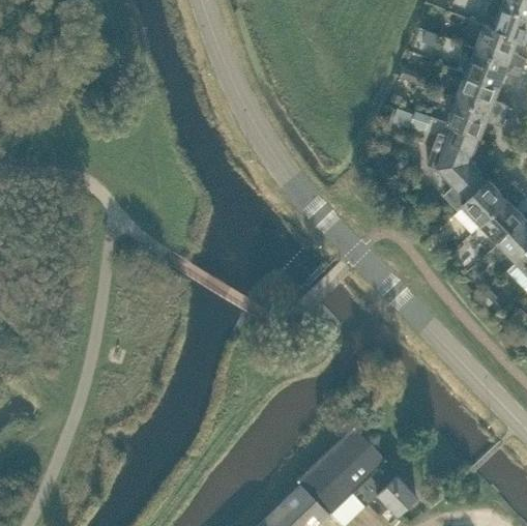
[(442,10),(444,6),(441,5),(442,3),(434,0),(432,0),(430,6),(442,10)]
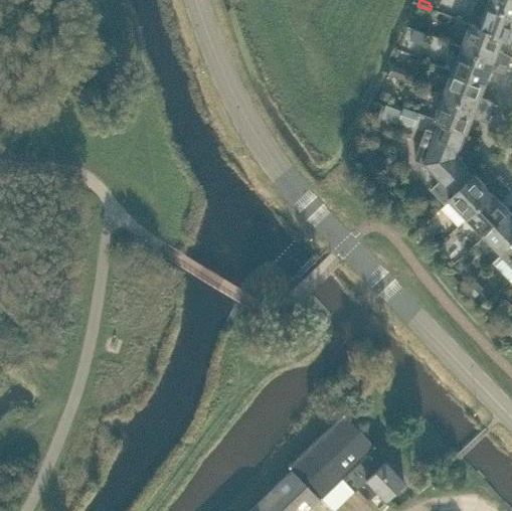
[(511,17),(511,0),(487,0),(485,7),(511,17)]
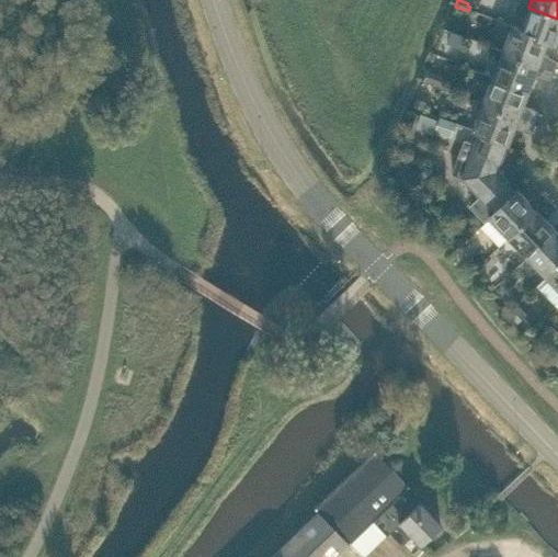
[(555,46),(557,37),(557,19),(528,8),(520,32),(521,32),(521,33),(547,43),(546,45),(555,48),(556,47),(555,46)]
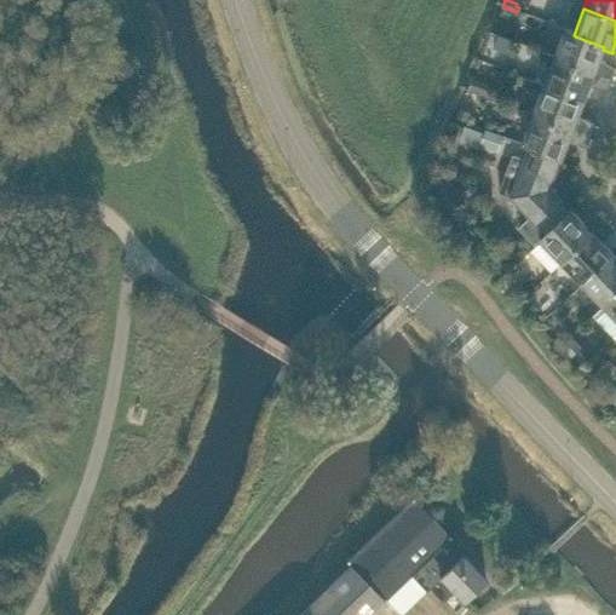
[(575,35),(574,35),(564,32),(563,33),(564,33),(553,61),(610,82),(614,72),(598,63),(603,50),(604,47),(575,36),(575,35)]
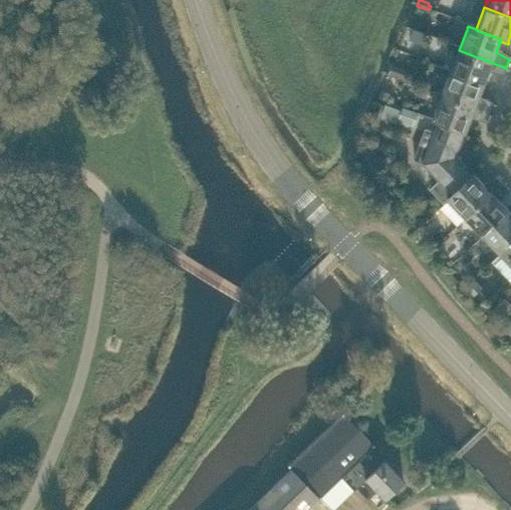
[(502,77),(506,68),(459,50),(451,70),(446,68),(445,71),(483,86),(488,73),(502,77)]
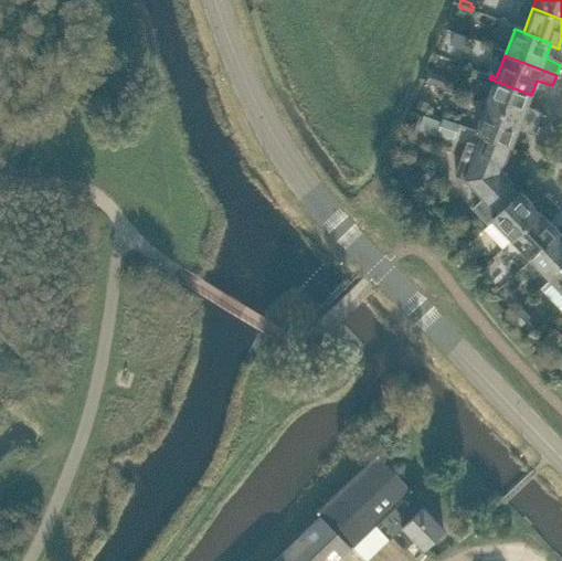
[(526,109),(531,95),(489,78),(488,82),(494,84),(485,107),(537,127),(540,117),(526,109)]
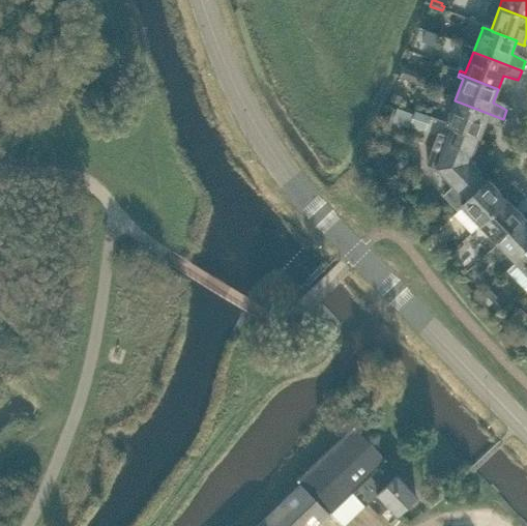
[(499,128),(503,119),(455,100),(445,124),(445,123),(444,125),(451,127),(478,138),(479,139),(480,138),(479,137),(485,124),(499,128)]
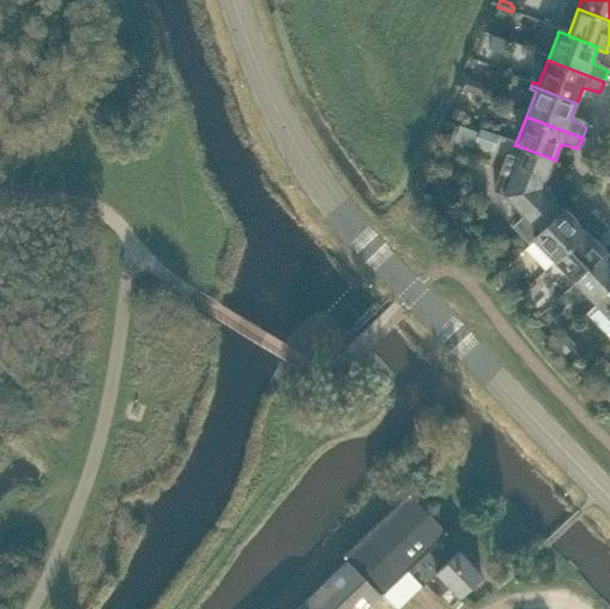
[(471,150),(477,136),(458,128),(452,143),(471,150)]
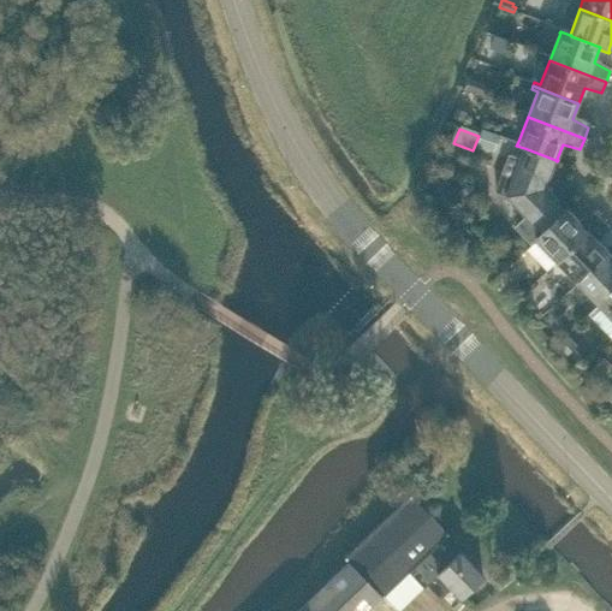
[(479,136),(474,147),(488,152),(493,136),(480,131),(479,136)]
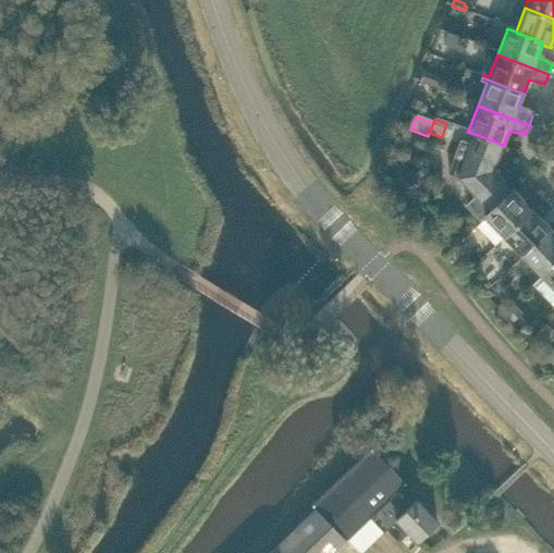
[(501,152),(503,145),(475,134),(469,146),(458,143),(453,160),(464,163),(457,179),(476,197),(465,207),(480,222),(483,218),(512,192),(504,184),(504,185),(492,172),(500,151),(501,152)]
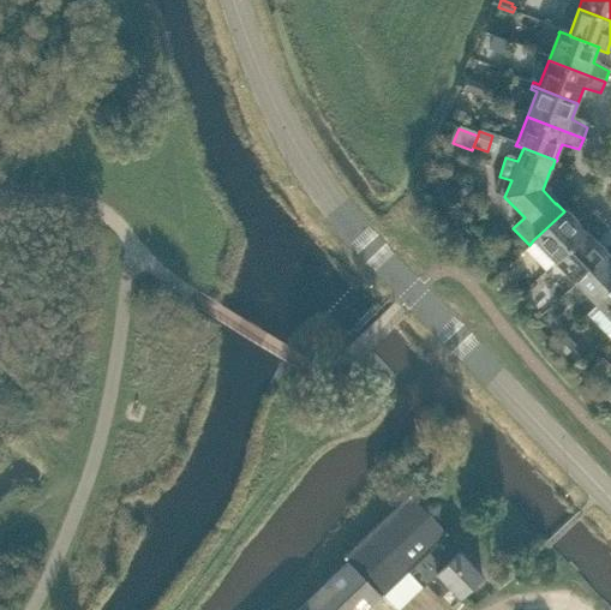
[(565,213),(567,213),(565,210),(564,211),(533,240),(534,243),(535,241),(556,263),(599,221),(591,214),(576,223),(565,213)]
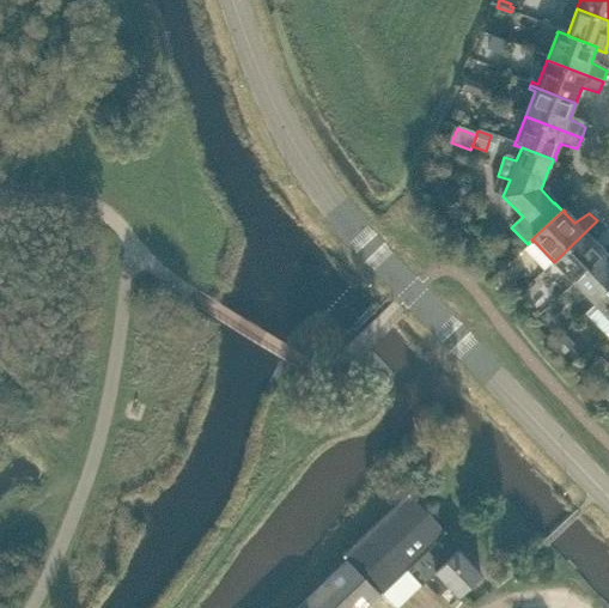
[(595,243),(604,229),(597,220),(554,262),(574,284),(604,254),(595,243)]
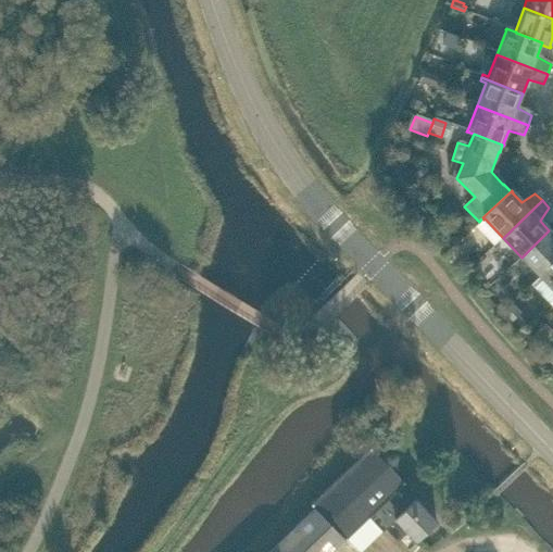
[(552,234),(549,230),(522,258),(540,276),(552,263),(552,234)]
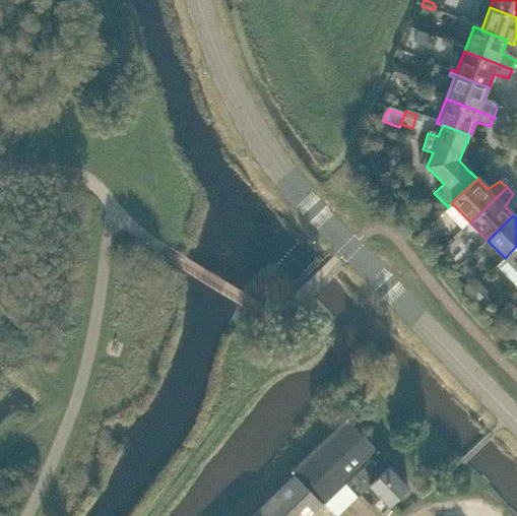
[(516,246),(505,258),(516,270),(516,246)]
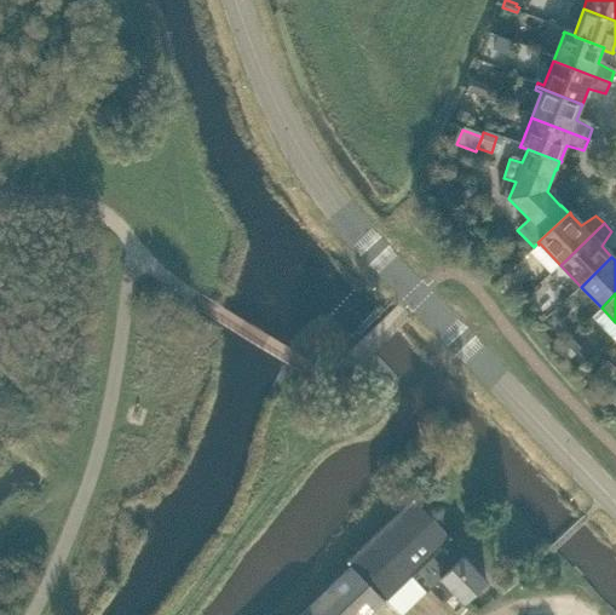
[(592,358),(602,350),(592,339),(582,349),(592,358)]
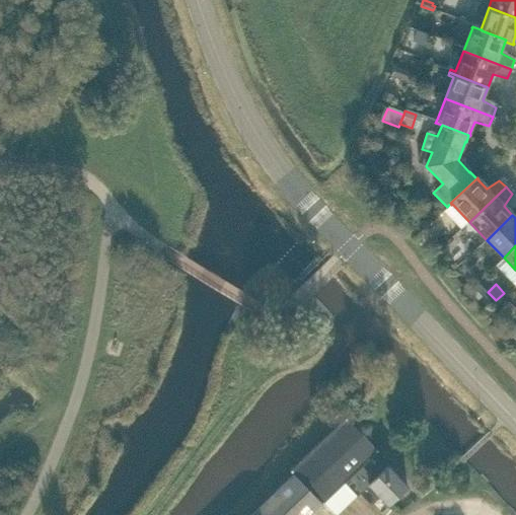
[(311,514),(327,498),(342,512),(365,488),(389,511),(419,481),(349,414),(251,514),(311,514)]
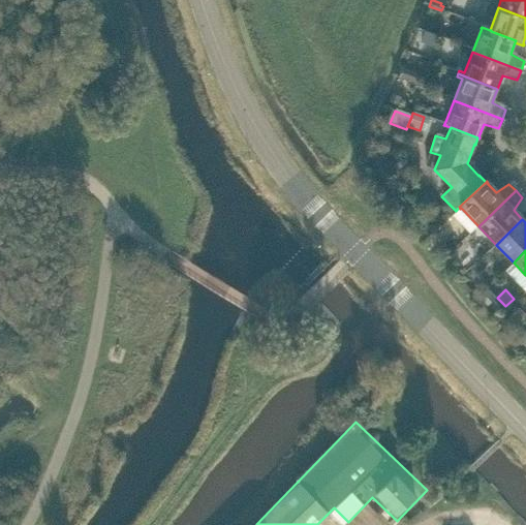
[(335,510),(318,524),(339,524),(344,520),(335,510)]
